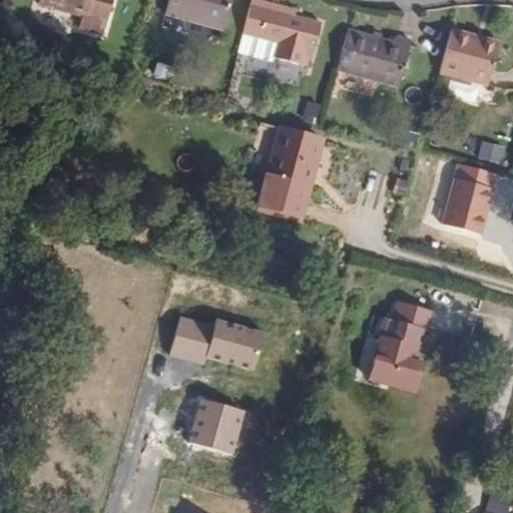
[(99,32),(107,0),(37,0),(37,3),(77,14),(73,26),(99,32)]
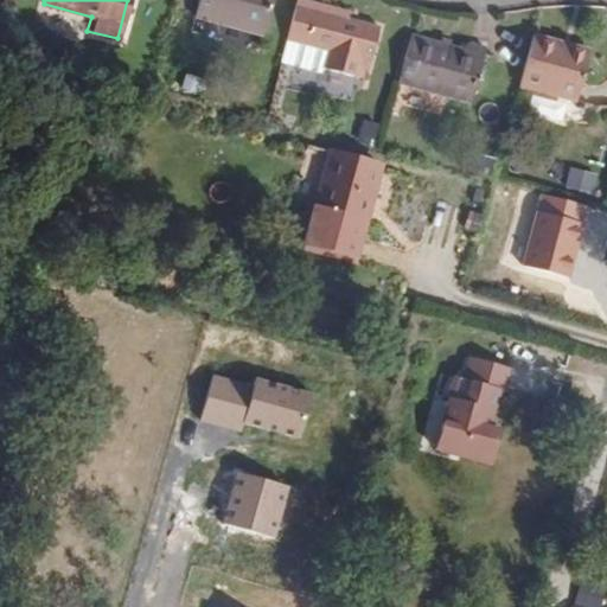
[(262,34),(270,0),(199,0),(196,17),(262,34)]
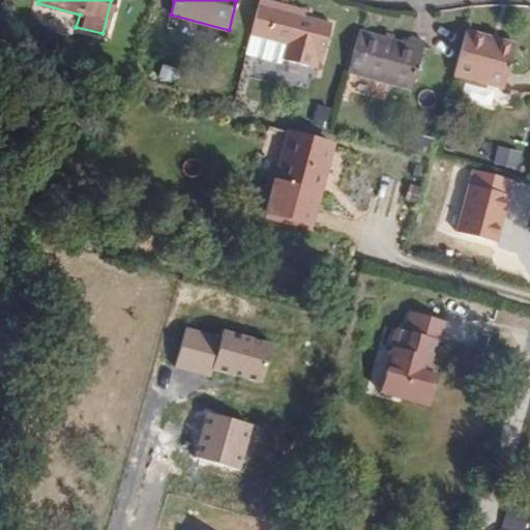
[(301,8),(272,0),(260,0),(260,2),(300,13),(301,8)]
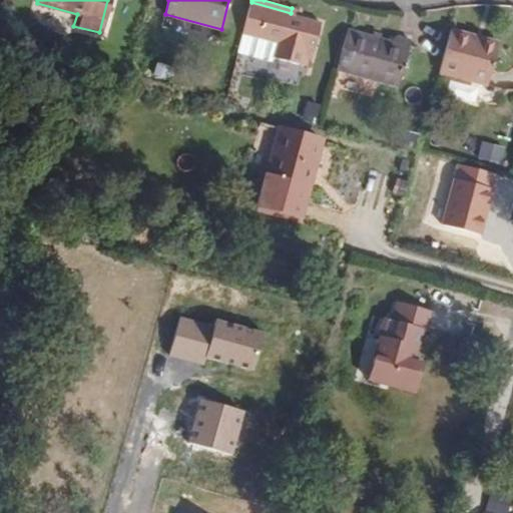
[(312,49),(320,21),(291,13),(251,2),(239,48),(272,57),(274,53),(303,61),(306,47),(312,49)]
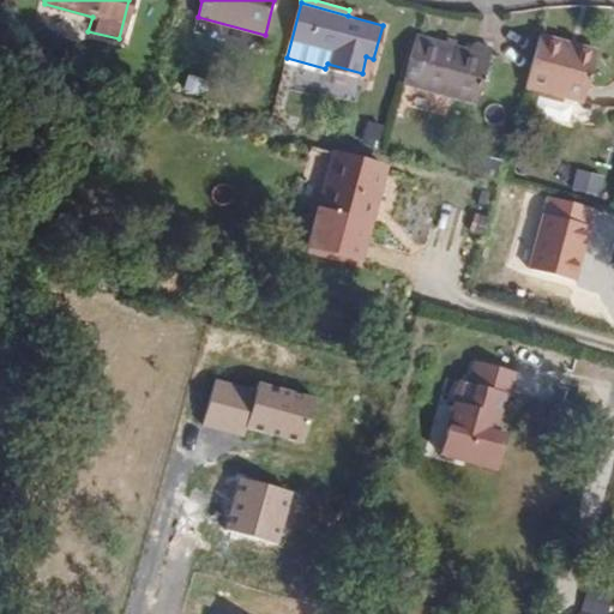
[(479,103),(493,48),(470,42),(469,49),(415,35),(402,84),(479,103)]
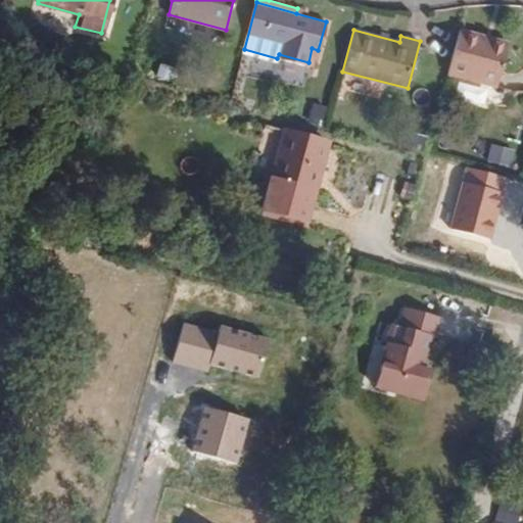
[(496,87),(507,50),(481,44),(483,37),(459,31),(447,74),(496,87)]
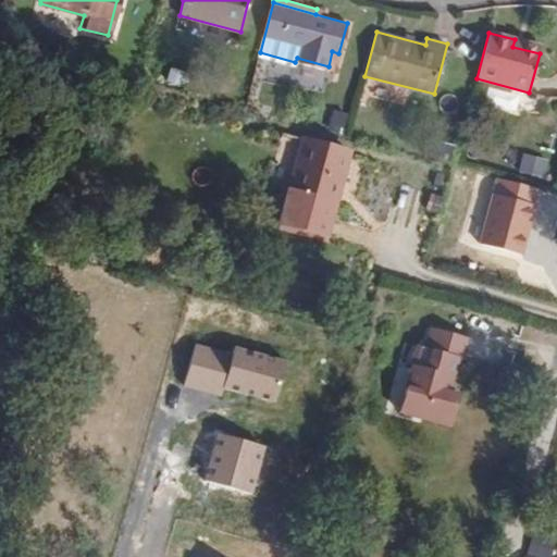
[(541,46),(515,39),(512,47),(540,53),(541,46)]
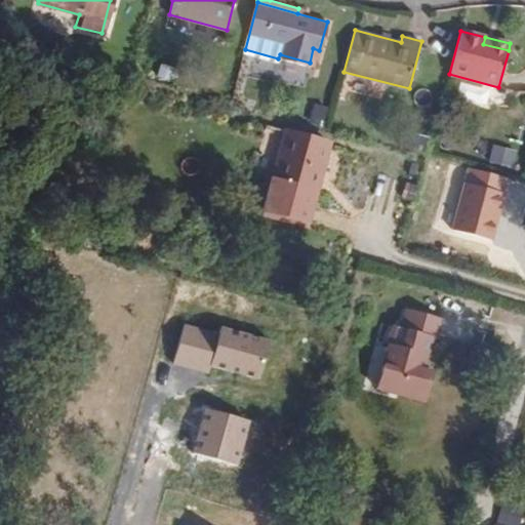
[(315,64),(319,50),(313,48),(310,63),(315,64)]
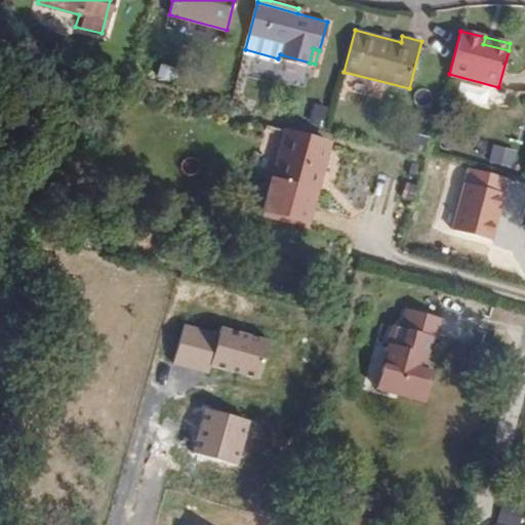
[(307,219),(328,140),(283,129),(263,208),(307,219)]
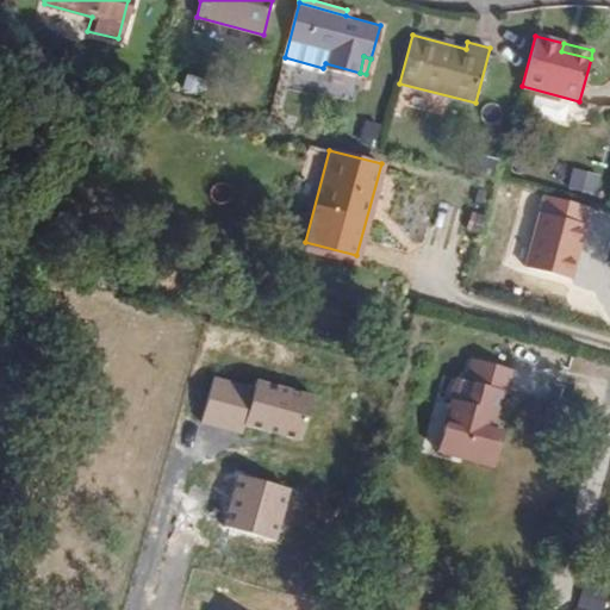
[(505,431),(517,396),(522,398),(529,375),(489,362),(483,384),(475,404),(468,403),(452,453),(506,471),(518,436),(505,431)]
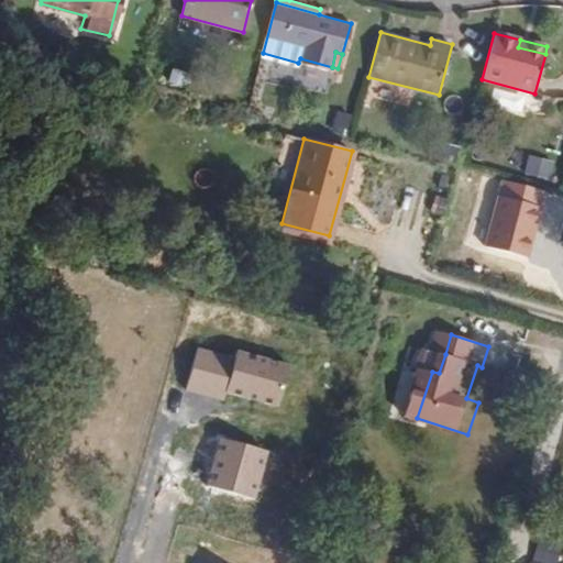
[(439,373),(445,354),(439,352),(432,372),(439,373)]
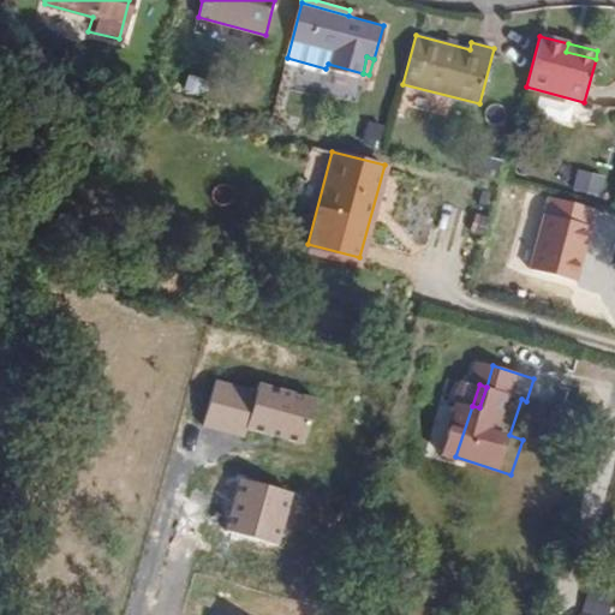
[(580,613),(586,614),(608,614),(614,596),(586,589),(580,613)]
